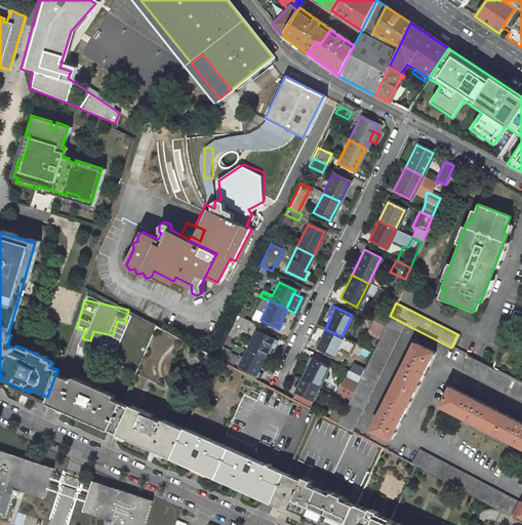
[(251,312),(240,307),(236,315),(247,321),(251,312)]
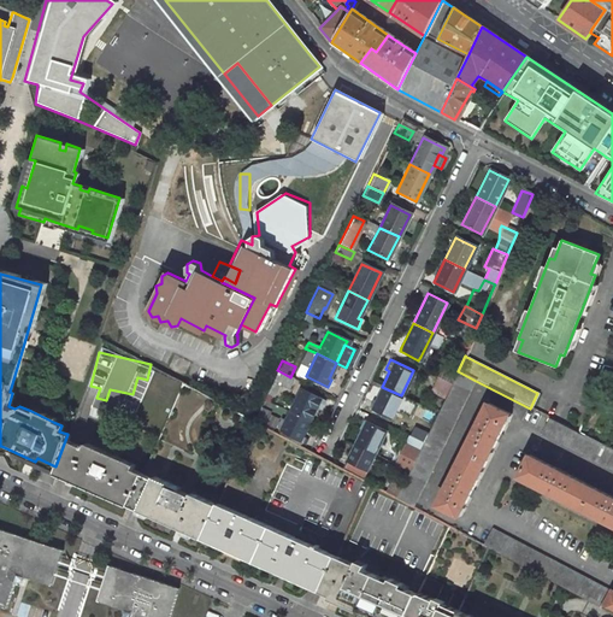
[(458,371),(442,364),(436,376),(452,385),(458,371)]
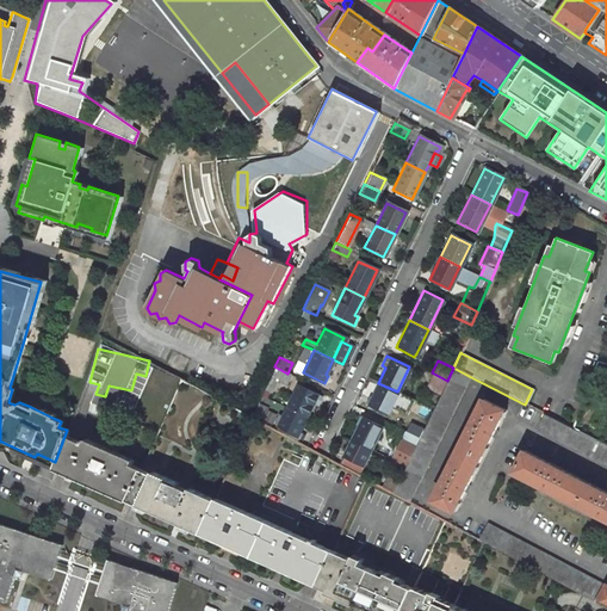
[(284,384),(290,375),(287,374),(274,366),(264,389),(270,393),(276,381),(284,384)]
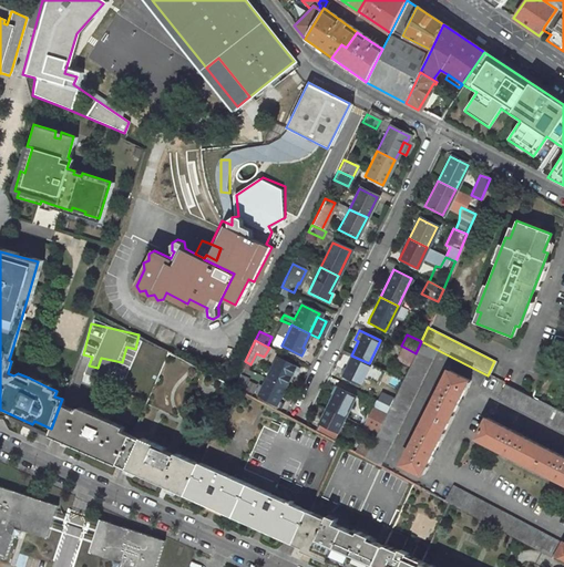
[(436,349),(421,341),(416,353),(411,362),(409,367),(402,380),(397,390),(393,399),(389,406),(376,433),(376,434),(370,444),(363,459),(378,465),(436,349)]
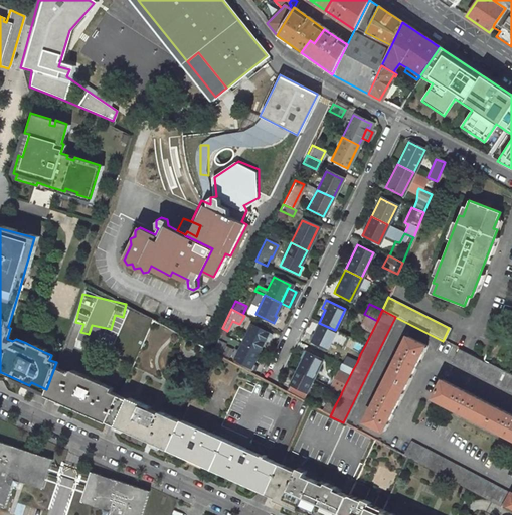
[(371,333),(373,329),(377,321),(364,314),(360,323),(358,327),(371,333)]
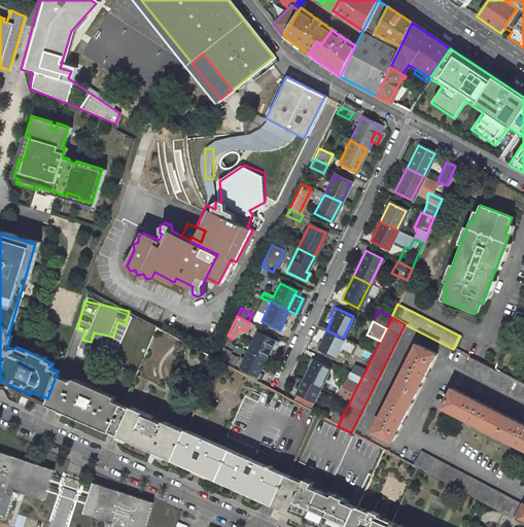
[(317,349),(334,357),(335,355),(343,338),(326,330),(319,345),(317,343),(315,348),(317,349)]
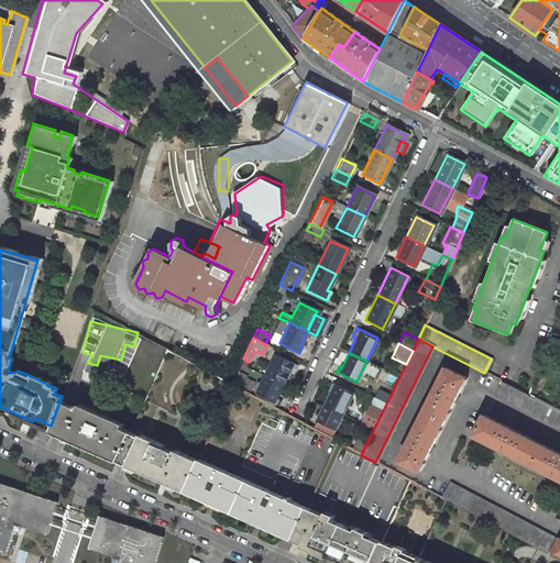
[(273,355),(263,376),(281,385),(291,364),(273,355)]
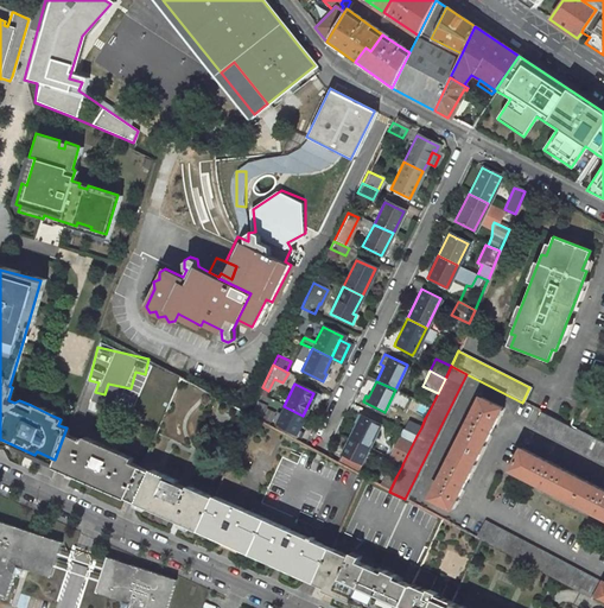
[(464,482),(488,435),(489,435),(491,428),(501,407),(478,397),(428,498),(450,508),(461,488),(461,489),(464,482)]
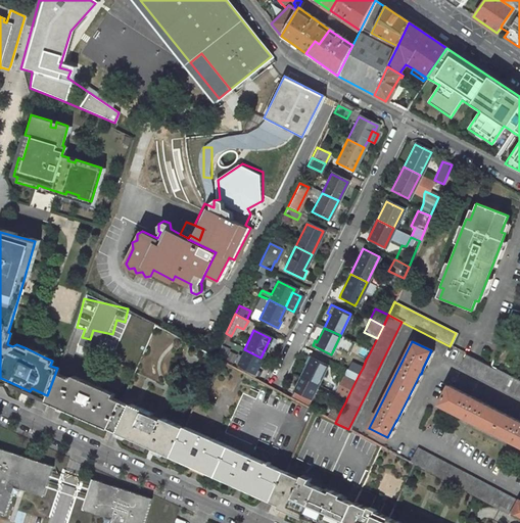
[(226,348),(220,345),(214,357),(220,361),(226,348)]
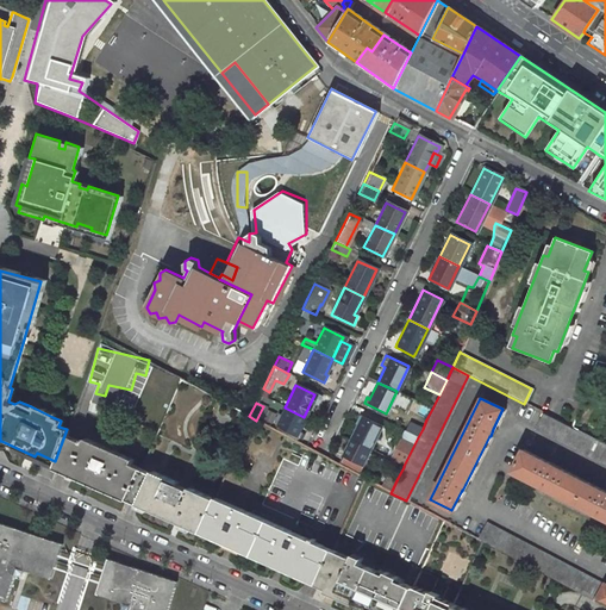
[(297,431),(304,417),(285,408),(280,417),(276,416),(273,423),(276,424),(274,428),(293,437),(294,437),(297,439),(299,433),(297,431)]
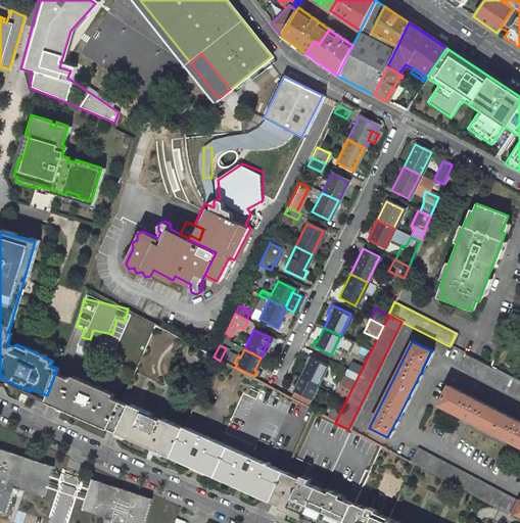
[(355,353),(350,362),(346,369),(359,375),(363,368),(366,360),(355,353)]
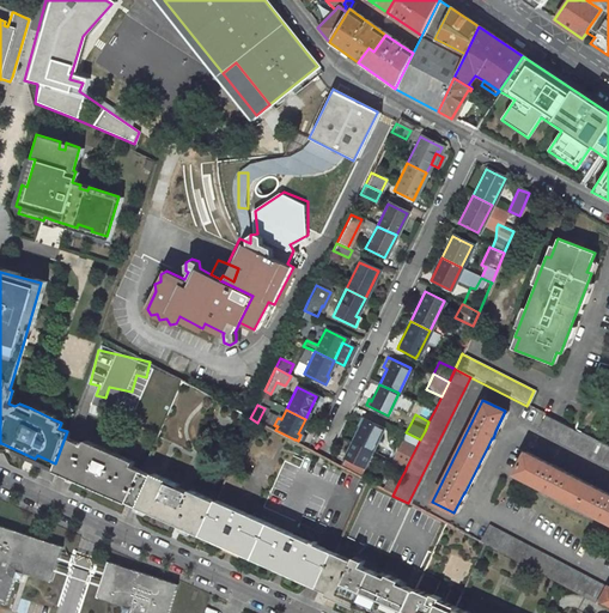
[(572,429),(544,414),(535,431),(608,468),(608,448),(591,439),(579,432),(572,429)]
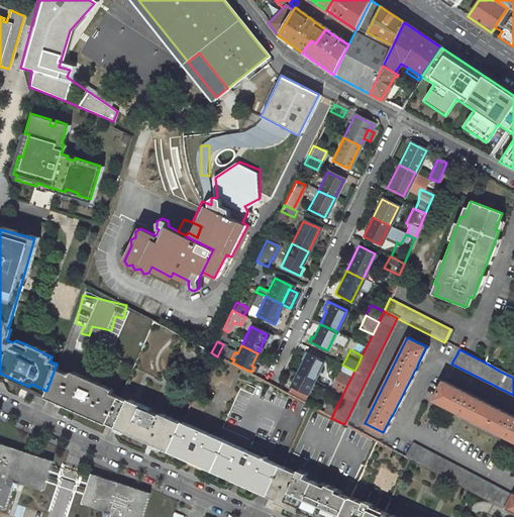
[(96,356),(86,351),(81,364),(91,369),(96,356)]
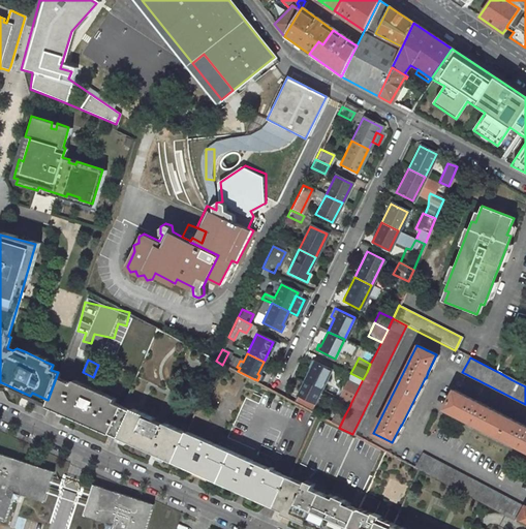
[(309,368),(303,381),(319,390),(329,370),(312,362),(310,361),(307,367),(309,368)]
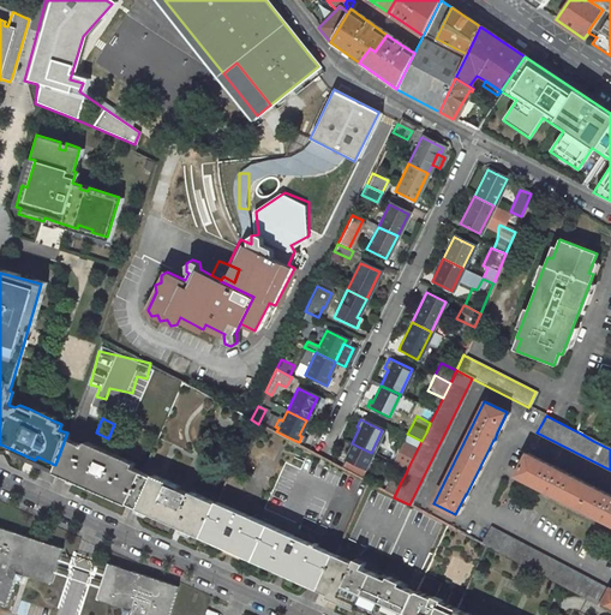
[(67,433),(55,465),(54,471),(69,440),(66,439),(67,434),(67,433)]
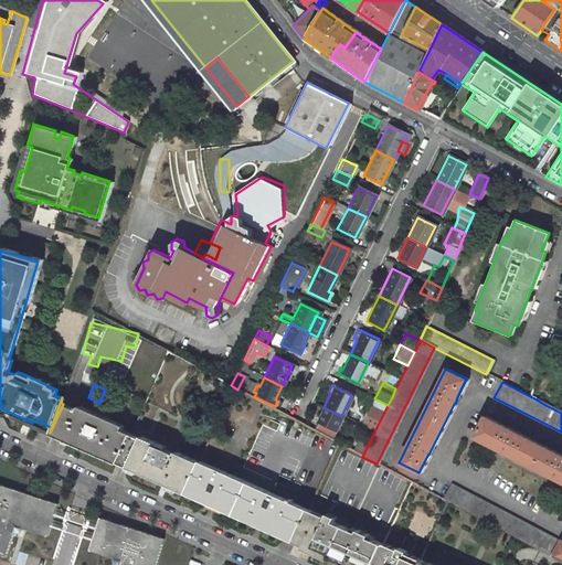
[(388,405),(374,398),(364,419),(359,416),(356,422),(374,432),(388,405)]
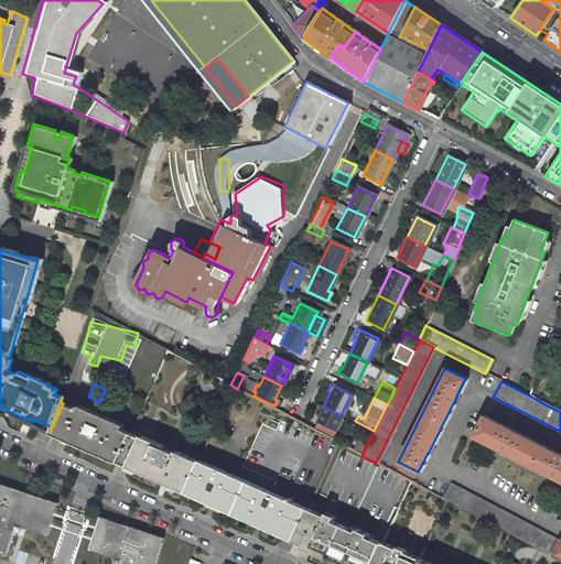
[(76,410),(63,403),(50,432),(117,462),(129,433),(121,430),(123,425),(106,418),(107,415),(98,411),(97,414),(84,408),(79,407),(79,408),(77,407),(76,410)]
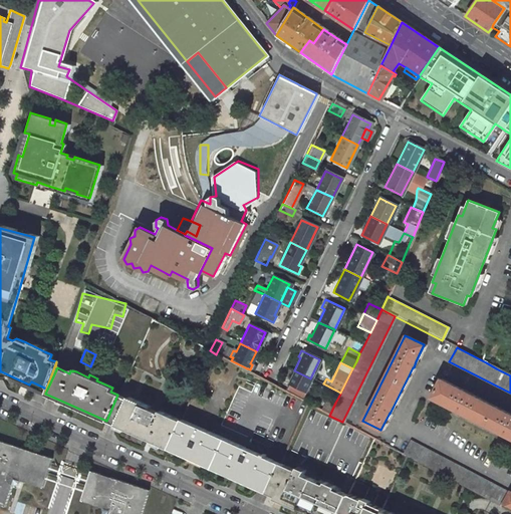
[(310,378),(294,370),(285,389),(301,397),(310,378)]
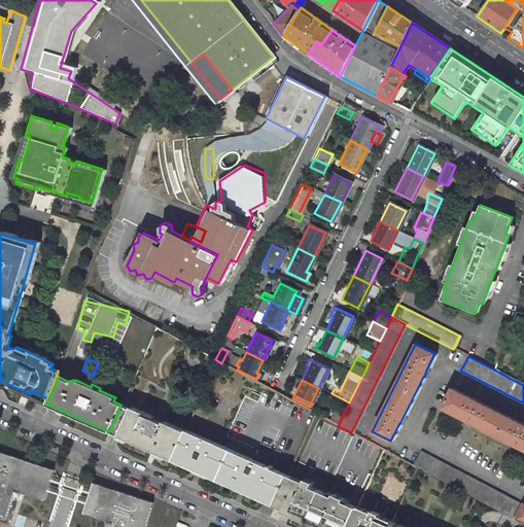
[(473,423),(513,444),(513,446),(519,449),(519,447),(523,449),(523,425),(451,388),(442,408),(465,420),(465,421),(472,424),(473,423)]
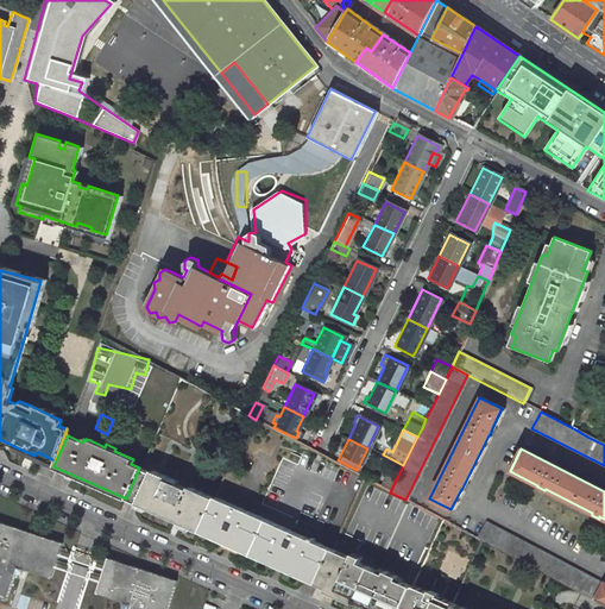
[(149,472),(139,468),(126,498),(197,532),(199,528),(212,498),(187,487),(186,489),(175,484),(176,482),(150,470),(149,472)]
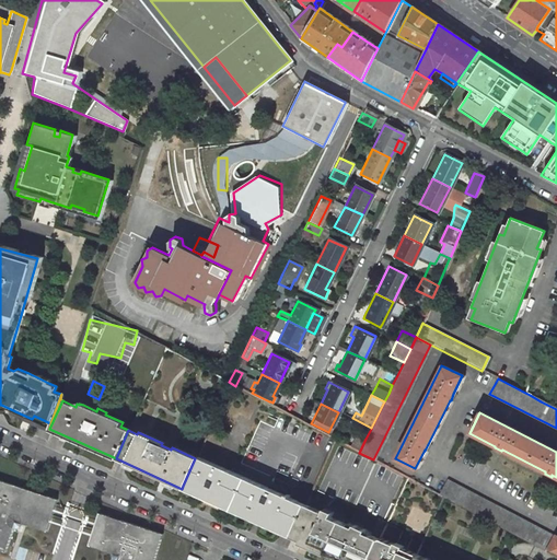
[(303,505),(196,457),(195,458),(183,486),(291,534),(303,505)]
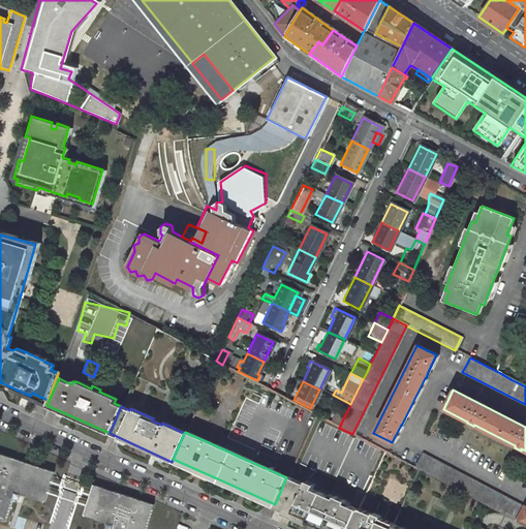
[(523,506),(421,453),(413,467),(416,469),(458,491),(515,521),(523,506)]
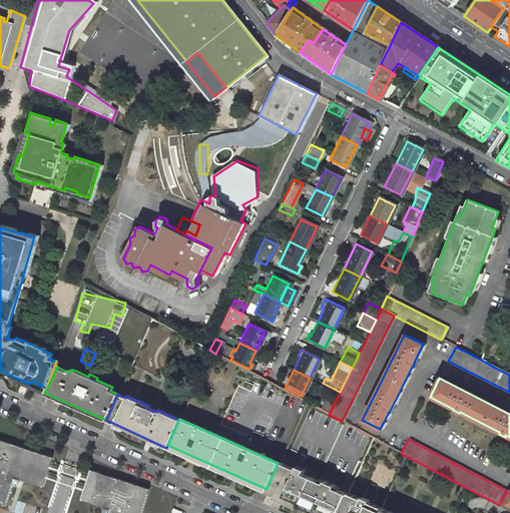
[(51,457),(0,440),(0,505),(3,506),(10,487),(11,483),(11,482),(17,479),(18,480),(21,481),(41,487),(50,461),(51,457)]
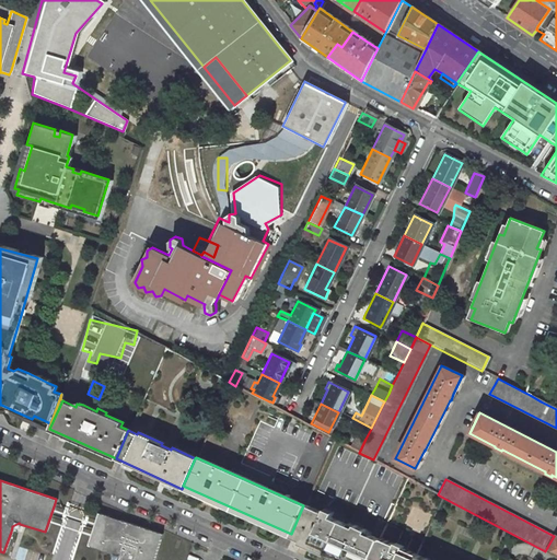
[(321,513),(304,504),(303,505),(291,534),(300,537),(298,540),(324,552),(338,521),(329,516),(331,513),(323,509),(321,513)]
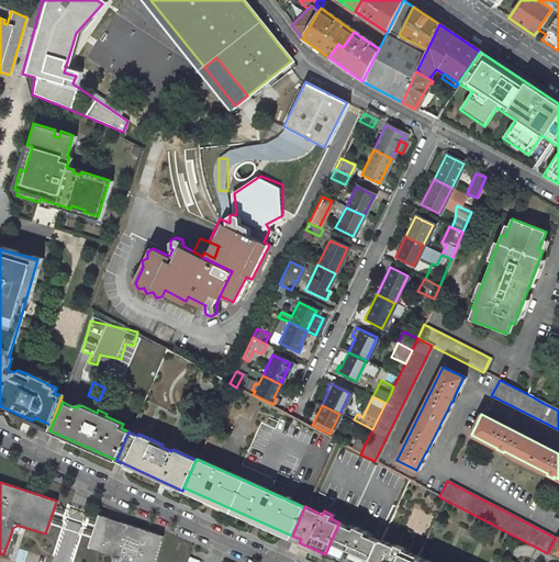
[(153,561),(161,536),(98,515),(87,547),(98,551),(111,555),(118,557),(118,560),(116,561),(153,561)]
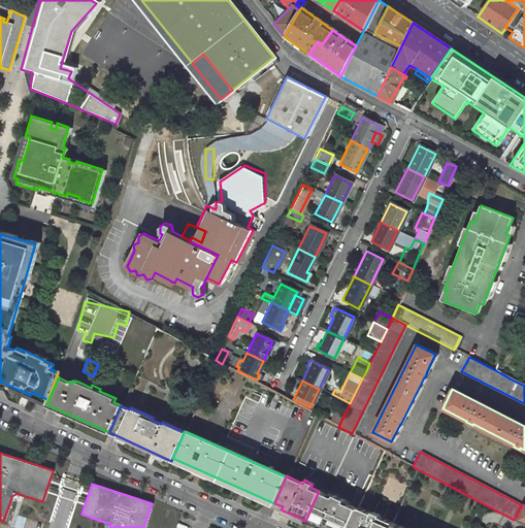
[(331,497),(319,491),(305,521),(321,527),(346,527),(355,508),(342,502),(343,499),(332,495),(331,497)]
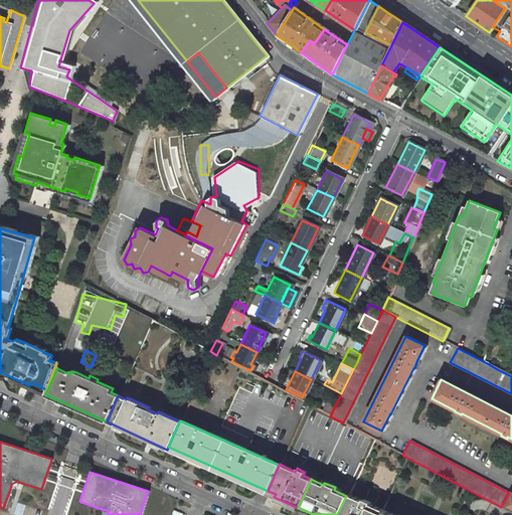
[(511,494),(509,493),(501,507),(511,512),(511,494)]
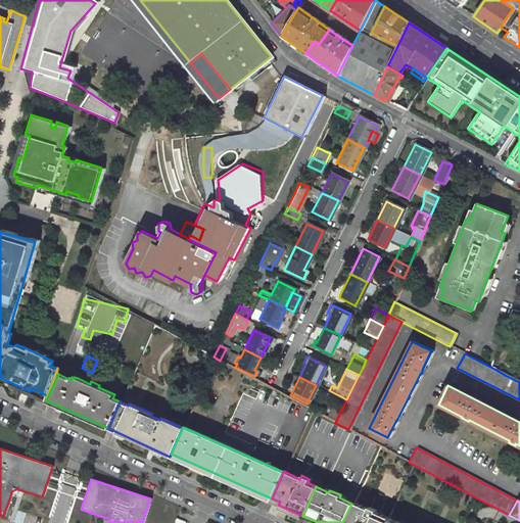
[(351,504),(342,522),(385,522),(387,518),(351,504)]
